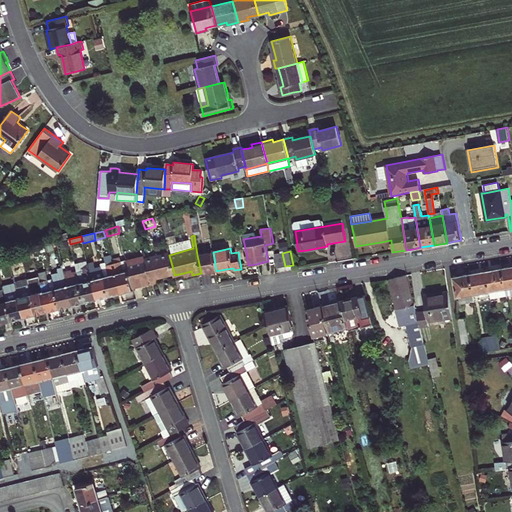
[(169,252),(144,258),(150,283),(151,284),(158,282),(157,278),(162,276),(174,273),(169,255),(169,252)]
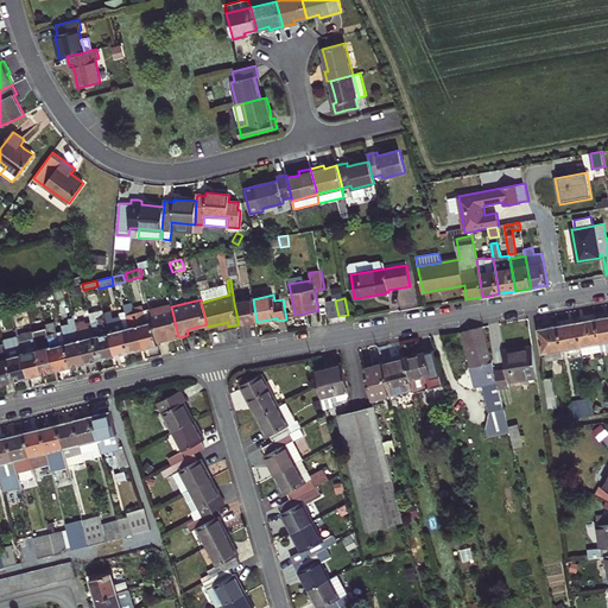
[(257,322),(253,299),(234,303),(239,324),(251,323),(257,322)]
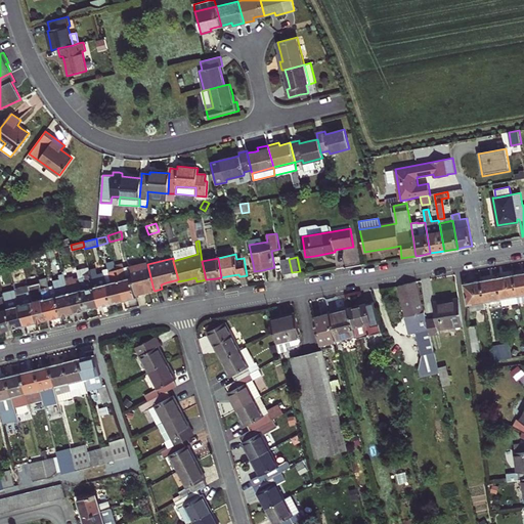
[(24,266),(22,259),(9,262),(11,269),(24,266)]
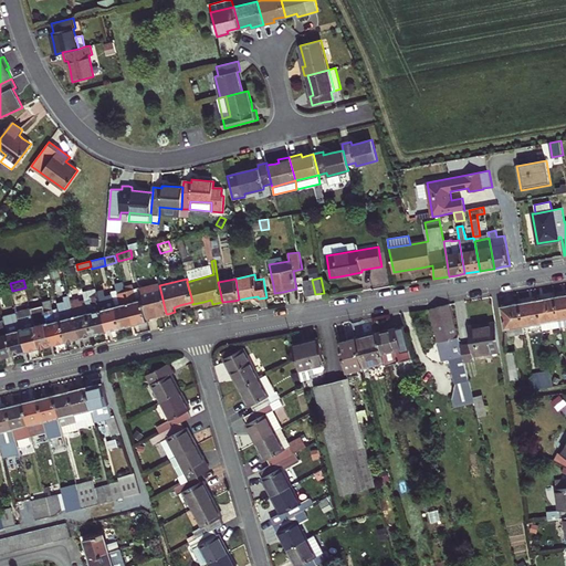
[(306,296),(315,294),(312,280),(304,281),(306,296)]
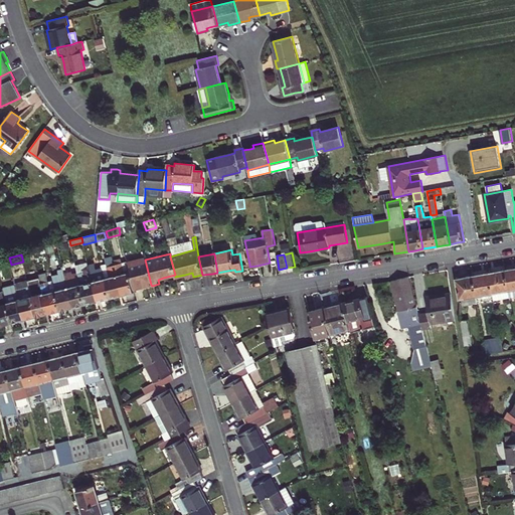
[(113,256),(105,259),(107,264),(107,267),(103,268),(110,298),(115,297),(122,295),(114,263),(113,256)]
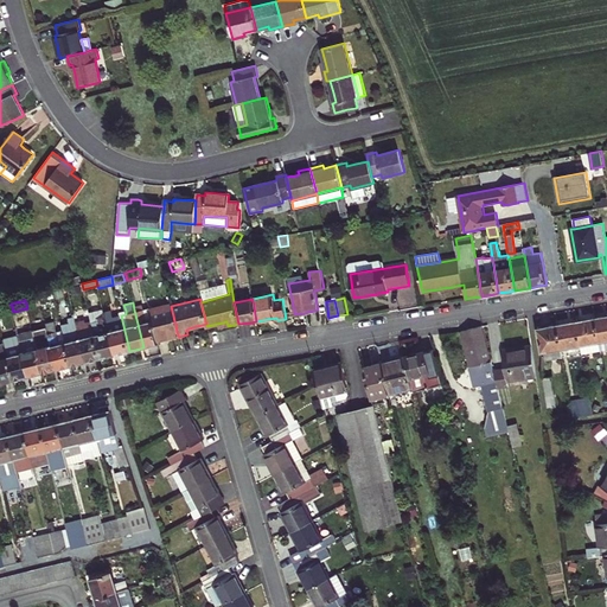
[(149,310),(158,340),(167,338),(178,336),(171,306),(171,304),(149,310)]
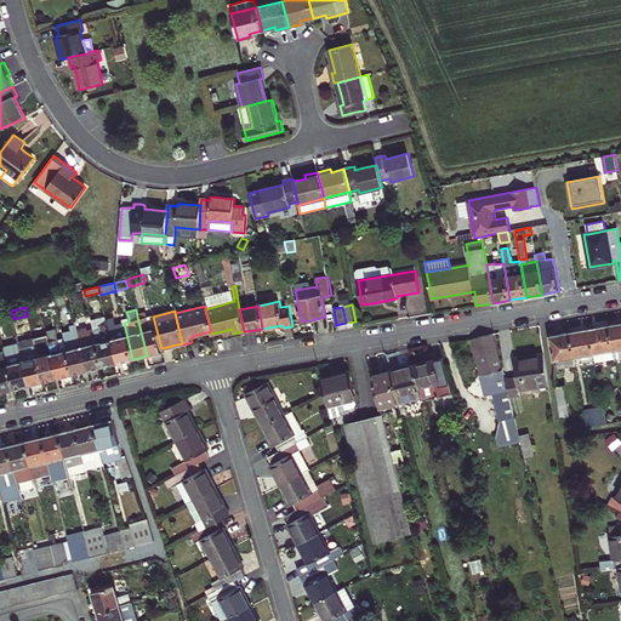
[(137,317),(147,355),(153,354),(163,352),(161,348),(153,317),(147,318),(147,314),(137,317)]
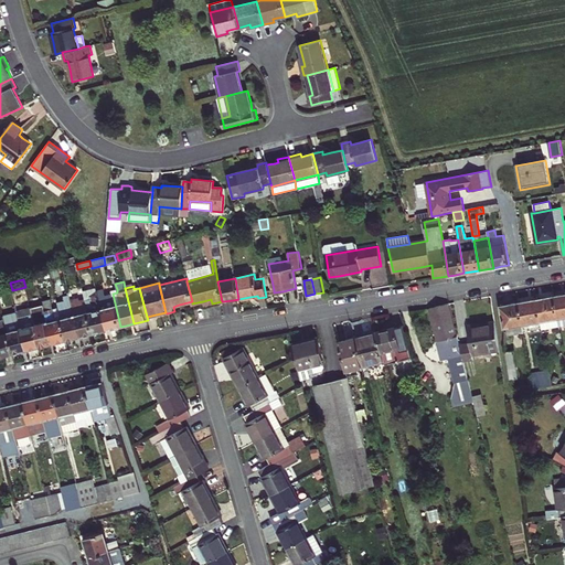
[(97,290),(96,288),(83,291),(84,295),(94,333),(98,332),(107,330),(97,290)]
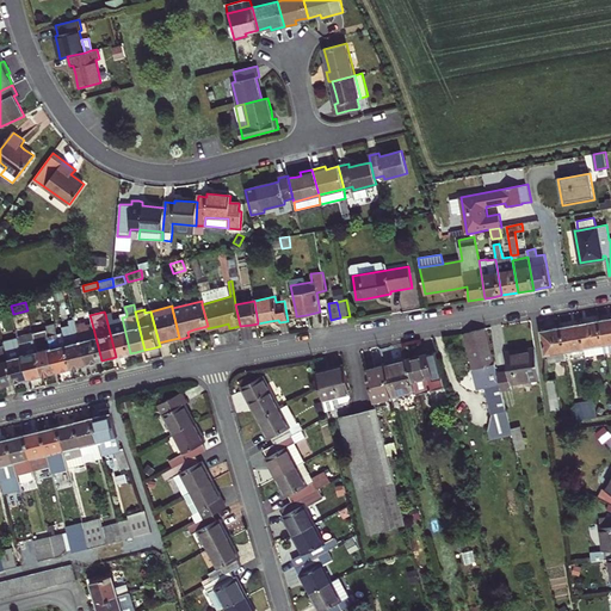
[(116,316),(115,312),(105,314),(116,357),(123,355),(130,353),(122,318),(117,319),(116,316)]
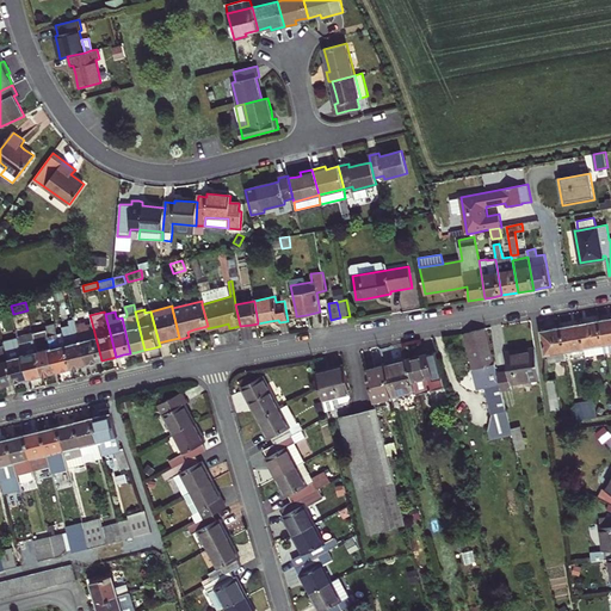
[(69,344),(67,344),(72,368),(79,366),(87,364),(75,320),(75,315),(68,318),(72,331),(67,332),(69,344)]
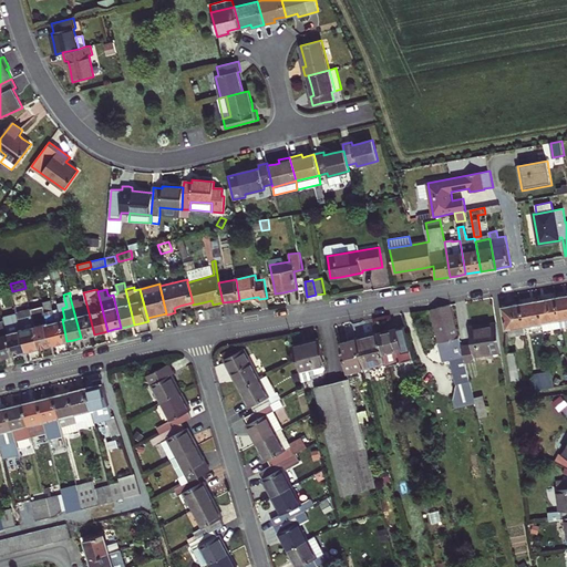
[(566,295),(566,296),(556,297),(562,328),(566,326),(566,295)]
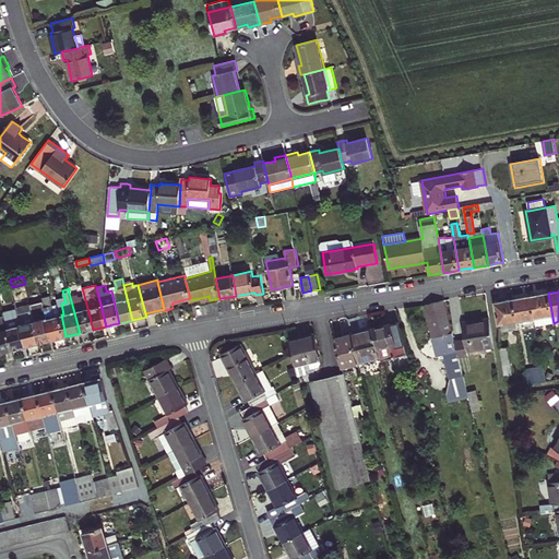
[(83,292),(76,294),(75,292),(69,293),(80,333),(86,331),(93,330),(83,292)]
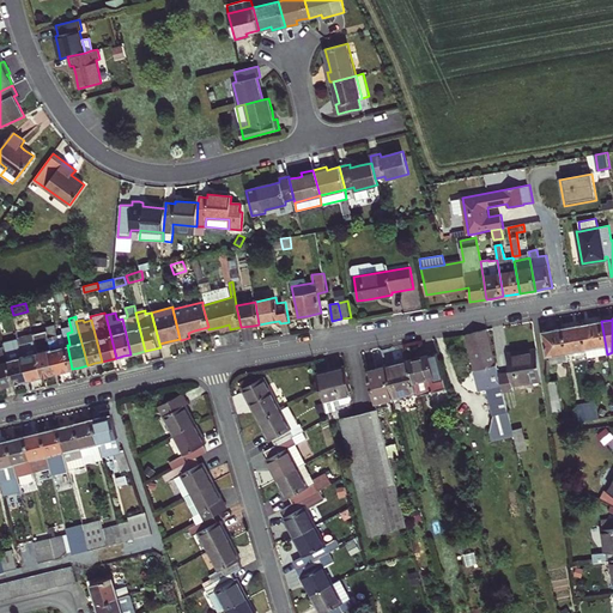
[(592,323),(582,325),(587,349),(588,357),(607,354),(601,321),(592,323)]
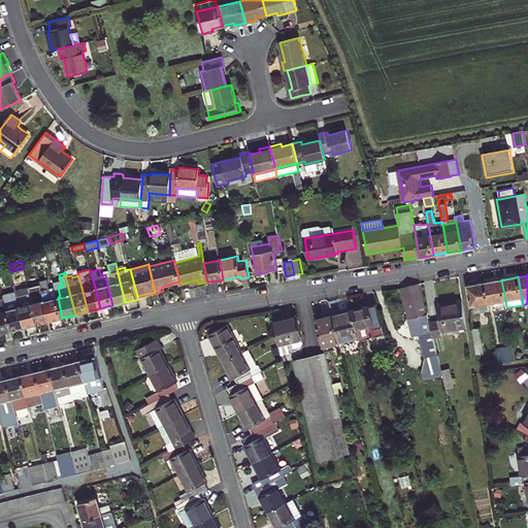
[(50,285),(47,279),(40,282),(41,285),(50,321),(56,320),(62,318),(58,297),(55,287),(50,288),(50,285)]
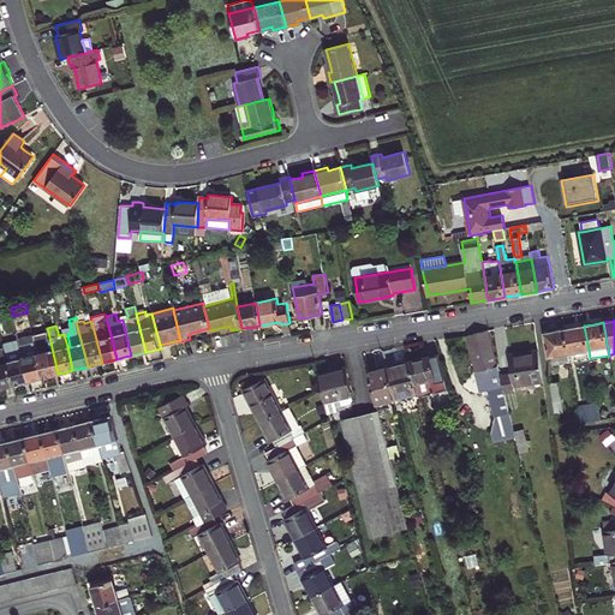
[(574,328),(565,329),(569,353),(589,350),(584,326),(574,328)]
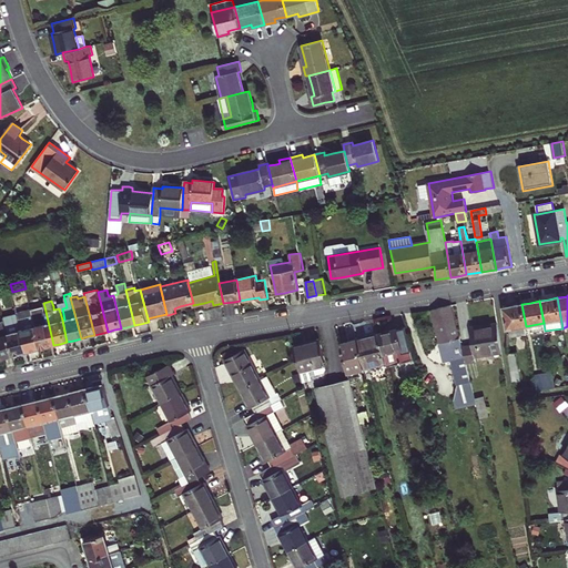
[(526,326),(521,304),(513,305),(503,307),(507,330),(509,330),(510,336),(527,333),(526,326)]
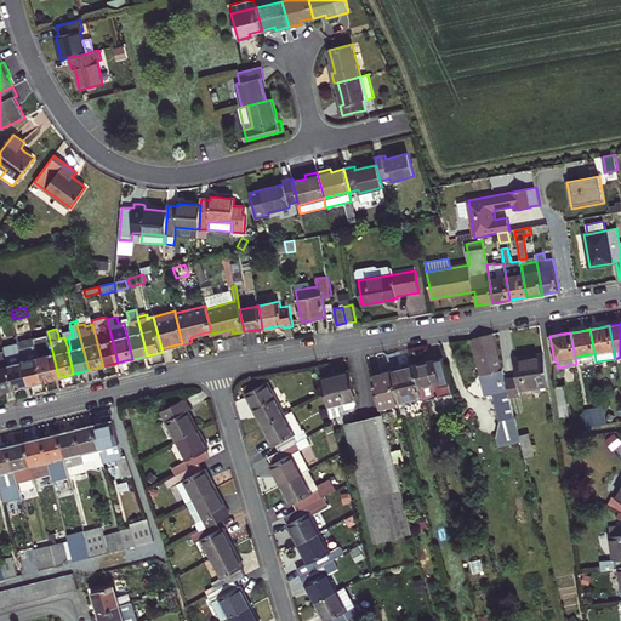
[(49,335),(39,337),(40,340),(34,341),(44,381),(50,380),(58,377),(49,335)]
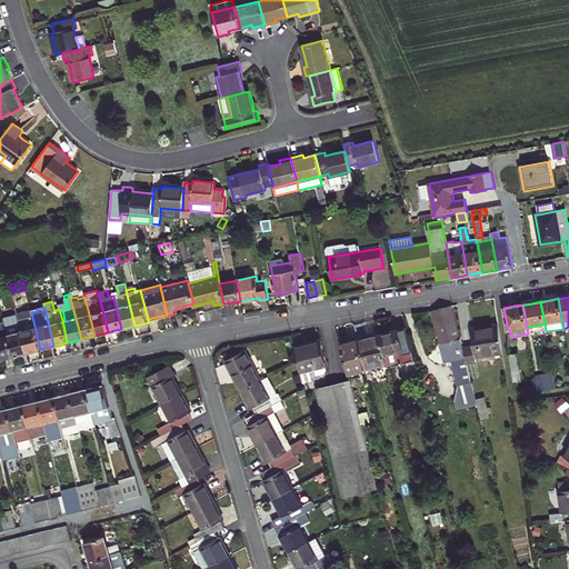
[(431,311),(445,363),(452,361),(458,386),(455,401),(457,409),(477,405),(476,399),(467,363),(462,348),(460,339),(459,339),(451,307),(438,310),(431,311)]
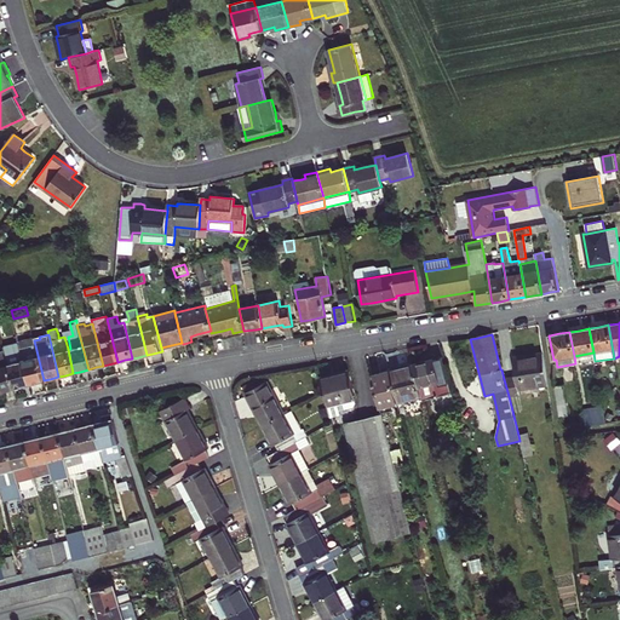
[(34,340),(19,344),(19,345),(29,384),(34,383),(44,380),(34,340)]
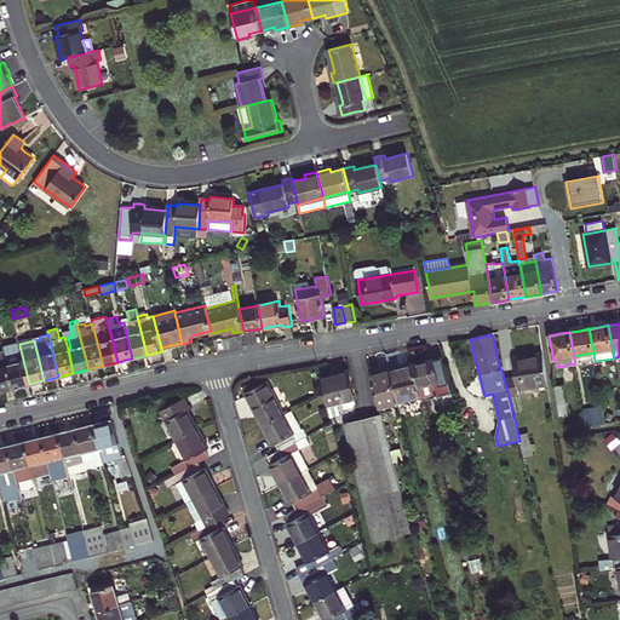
[(19,345),(5,349),(9,366),(15,388),(19,386),(29,384),(19,345)]
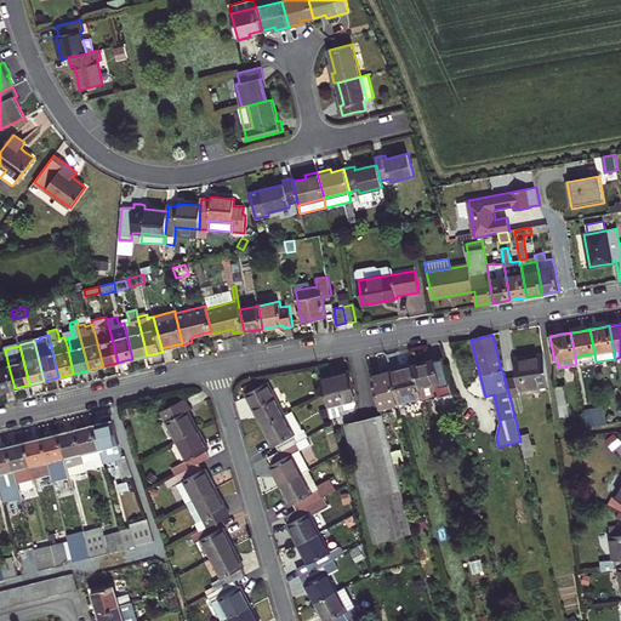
[(519,389),(539,386),(539,382),(548,381),(545,358),(535,359),(534,355),(527,357),(514,359),(517,377),(505,380),(510,397),(520,394),(519,389)]
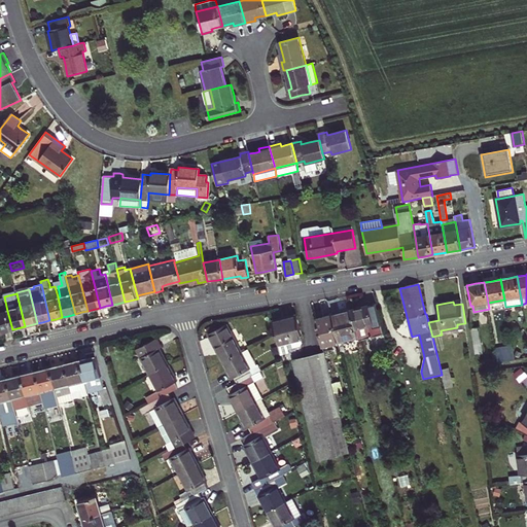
[(362,307),(351,310),(357,337),(358,341),(384,335),(378,311),(371,312),(369,306),(362,307)]
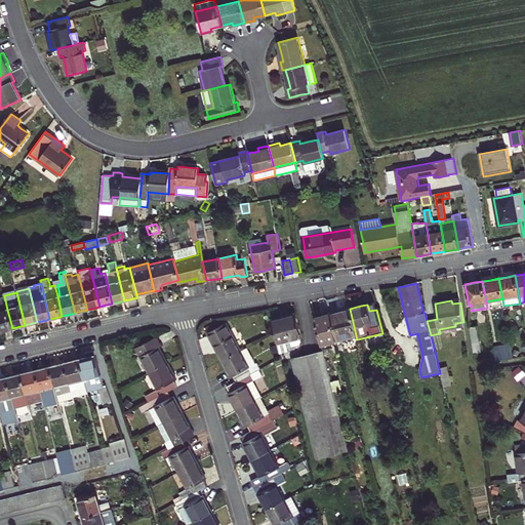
[(330,314),(336,340),(356,335),(350,309),(342,311),(330,314)]
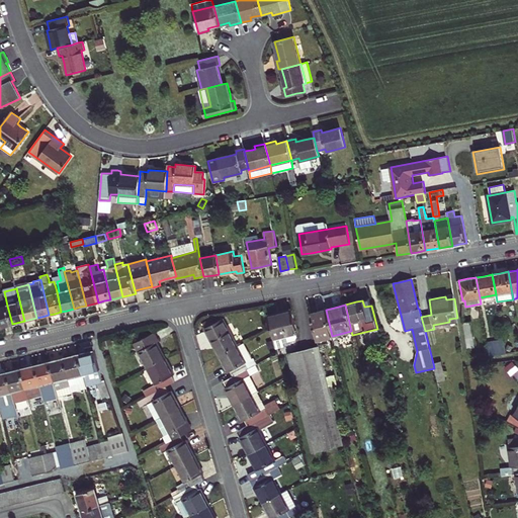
[(7,306),(0,308),(0,328),(12,324),(7,306)]
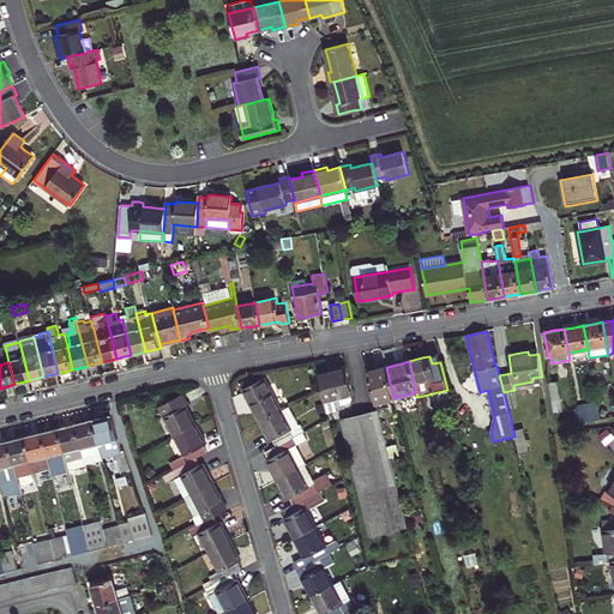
[(378,369),(368,372),(375,403),(393,398),(386,367),(378,369)]
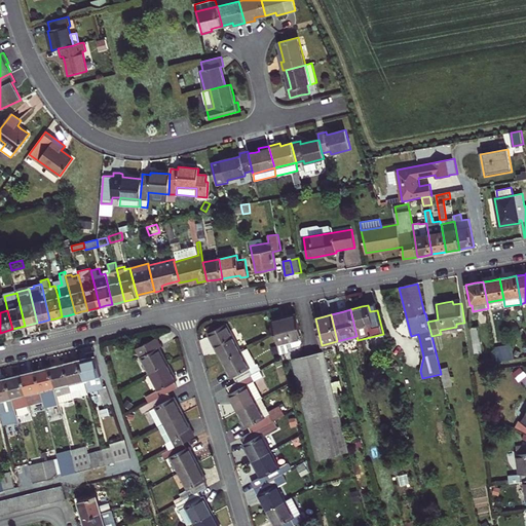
[(291,316),(271,322),(274,333),(279,352),(289,350),(289,346),(300,343),(302,341),(301,337),(302,337),(297,315),(291,316)]
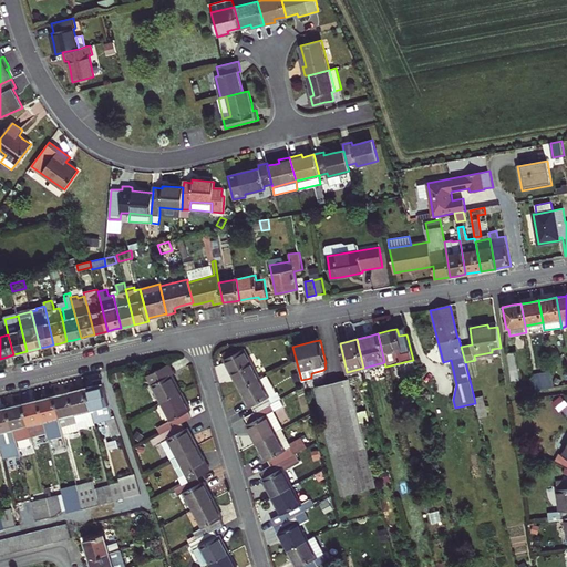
[(244,349),(232,356),(225,359),(224,359),(232,374),(240,390),(259,379),(244,349)]
